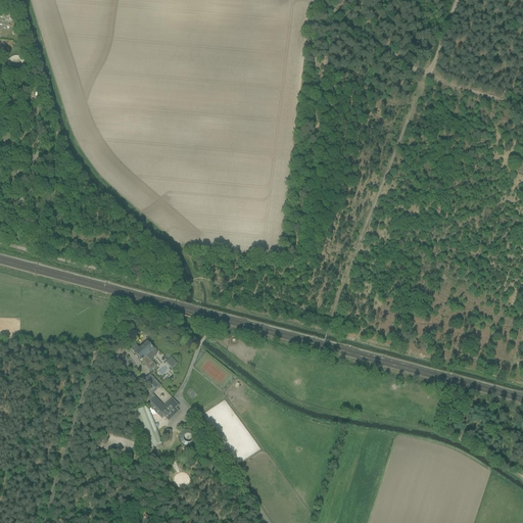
[(142,361),(150,370),(155,366),(150,361),(149,362),(144,357),(153,349),(147,342),(139,349),(135,344),(131,348),(141,360),(140,361),(141,362),(142,361)]
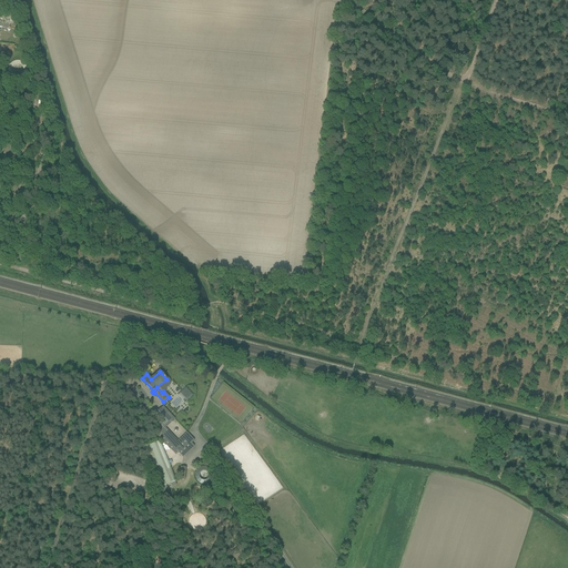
[(180,394),(186,402),(193,396),(185,387),(180,394)]
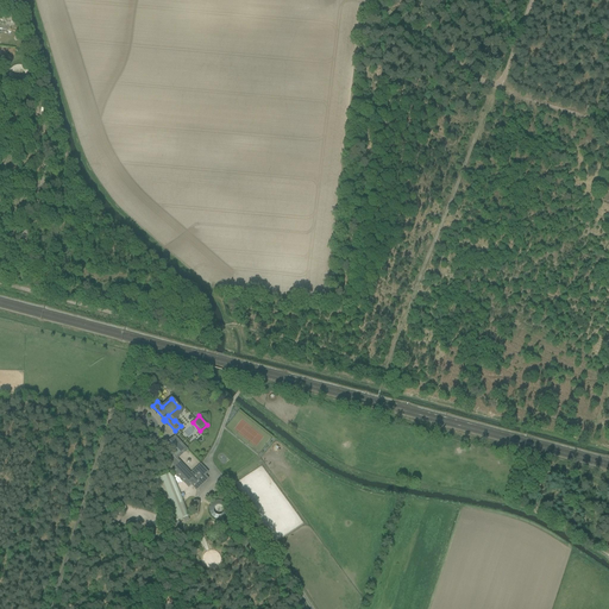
[(192,485),(196,490),(209,478),(206,476),(208,472),(201,464),(190,472),(179,459),(188,450),(175,435),(165,444),(176,456),(167,464),(188,488),(192,485)]
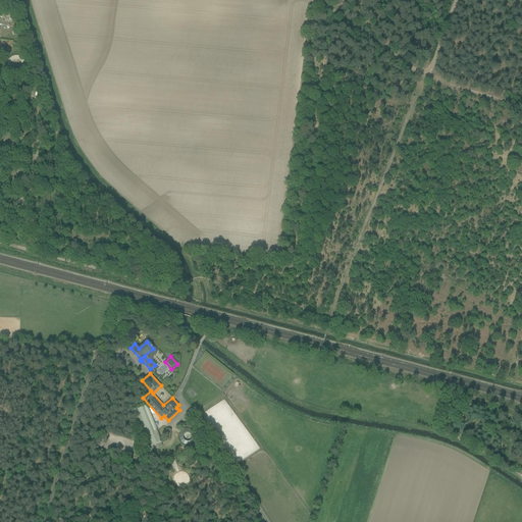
[(149,449),(150,451),(154,449),(153,447),(157,446),(158,448),(162,446),(155,426),(158,425),(157,423),(154,424),(147,406),(132,412),(147,450),(149,449)]
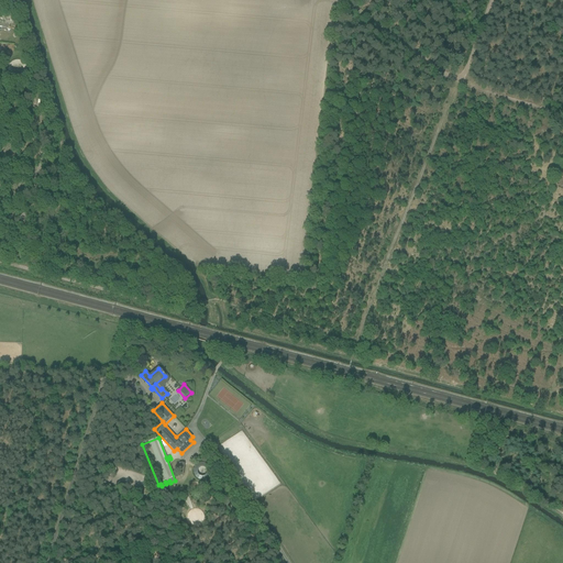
[(206,475),(201,464),(192,467),(197,478),(206,475)]
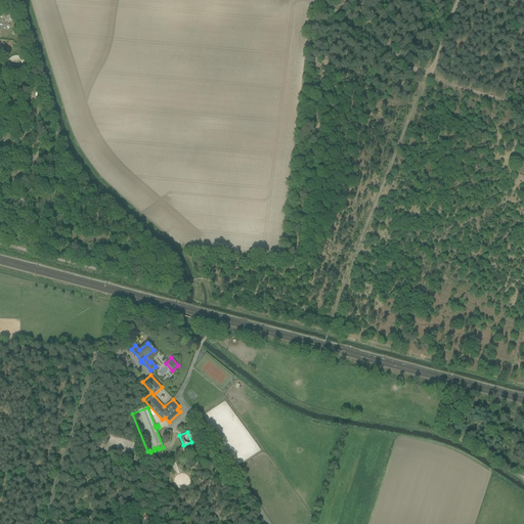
All buildings are outlined.
